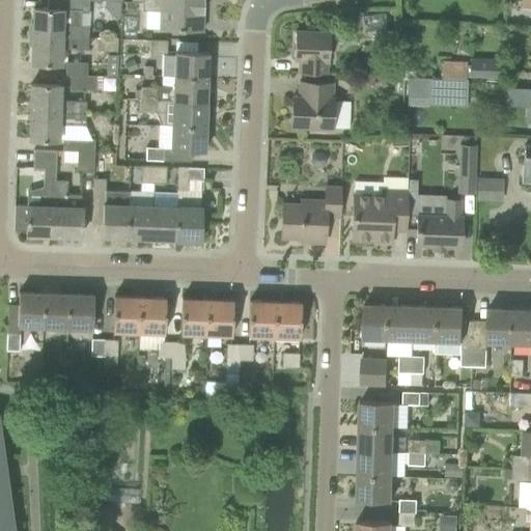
[(88,0),(47,0),(47,9),(33,8),(32,36),(88,38),(88,26),(81,26),(81,11),(88,12),(88,0)]
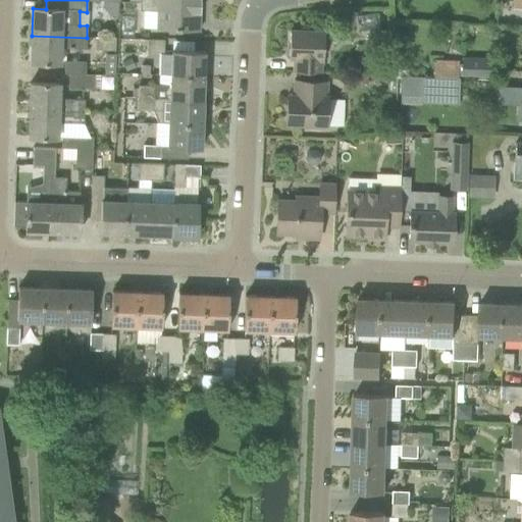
[(199,31),(200,5),(140,2),(140,10),(157,11),(156,30),(199,31)]
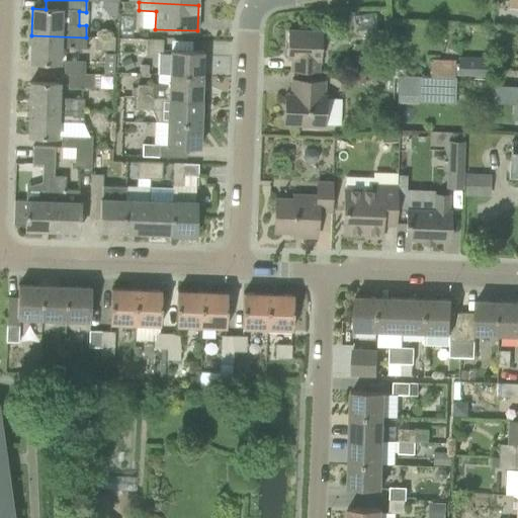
[(291,59),(291,71),(319,72),(319,60),(320,60),(322,31),(287,30),(286,59),(291,59)]
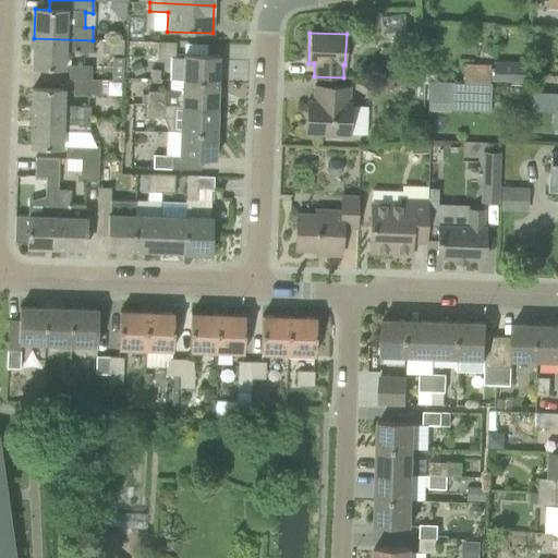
[(34,38),(33,67),(63,68),(64,51),(92,52),(93,40),(34,38)]
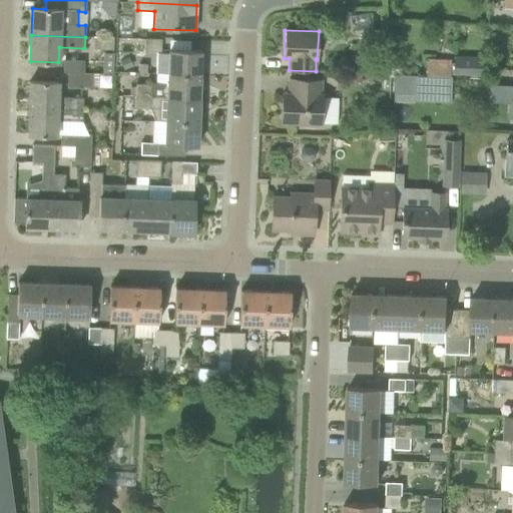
[(161,51),(161,39),(145,38),(144,50),(161,51)]
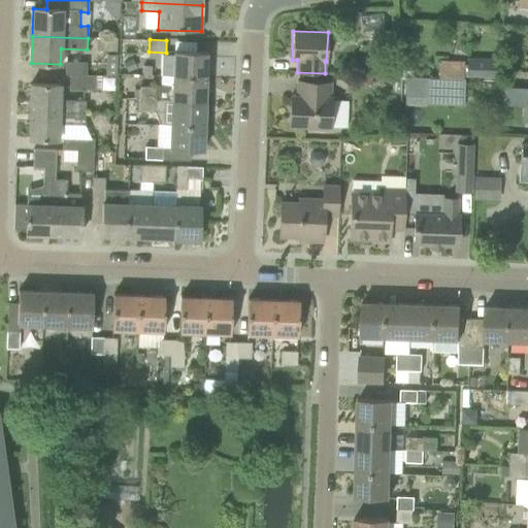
[(174,51),(173,54),(173,74),(206,76),(207,53),(174,51)]
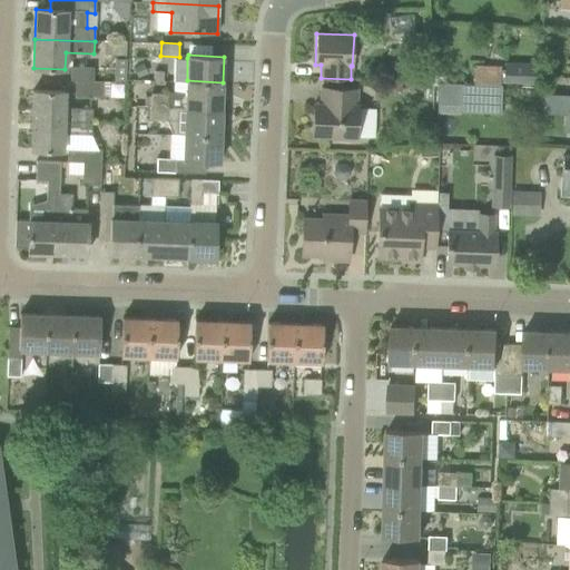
[(144,64),(134,68),(138,78),(148,72),(144,64)]
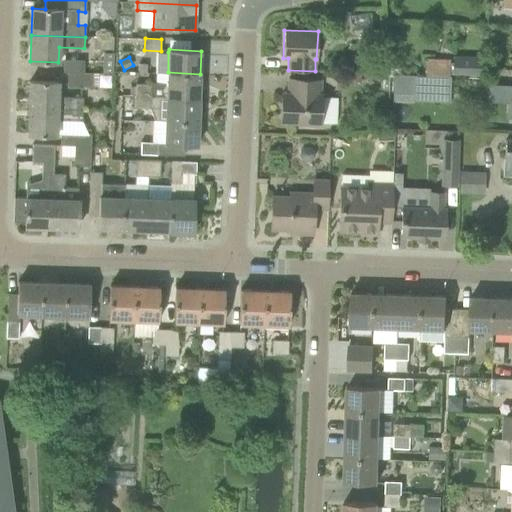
[(452,74),(468,74),(469,58),(453,58),(452,74)]
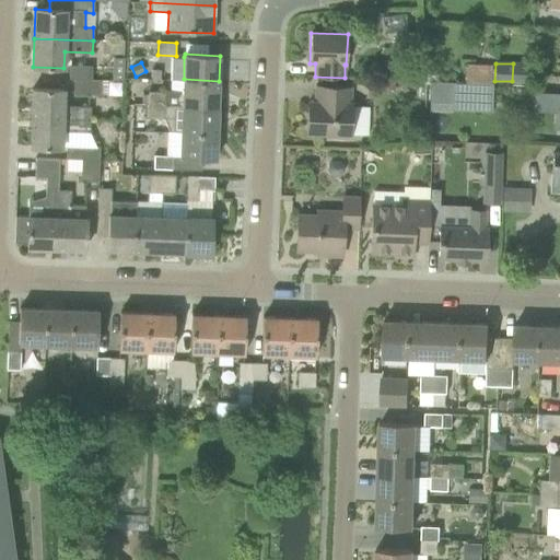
[(69,79),(74,79),(91,79),(92,66),(69,65),(69,79)]
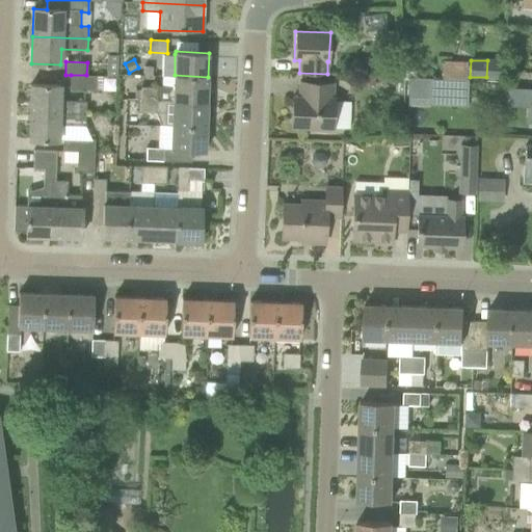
[(444,76),(467,77),(468,61),(445,61),(444,76)]
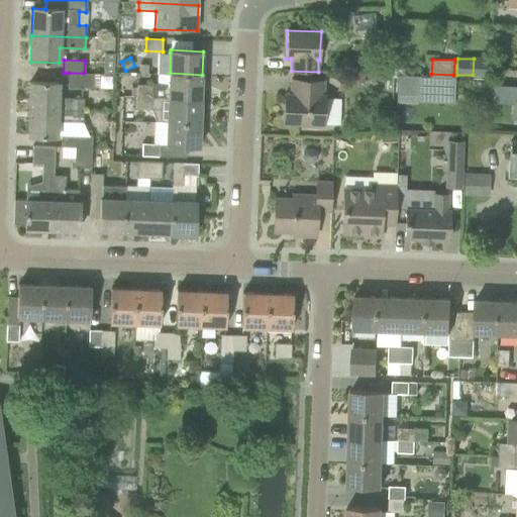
[(94,74),(84,73),(69,73),(68,87),(93,87),(94,74)]
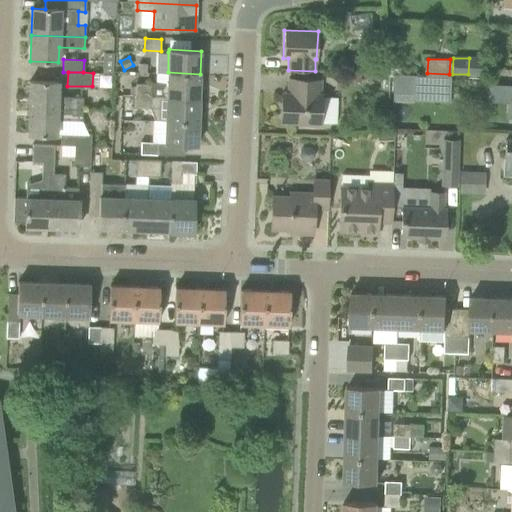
[(135,94),(151,95),(167,96),(199,98),(200,74),(168,72),(167,83),(151,82),(151,84),(135,83),(135,94)]
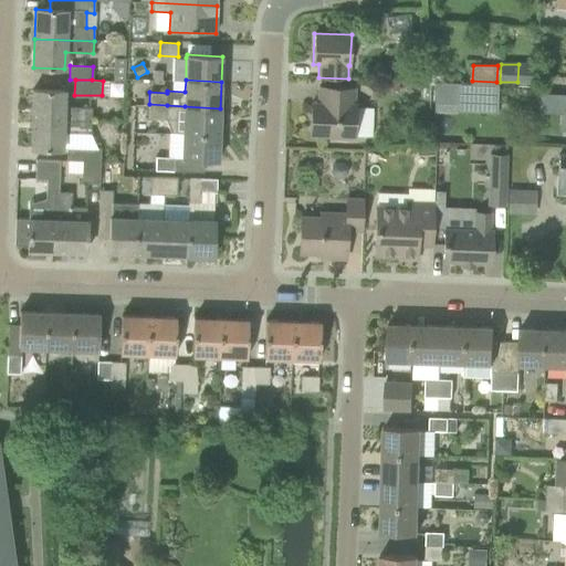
[(498,112),(499,85),(459,83),(458,111),(498,112)]
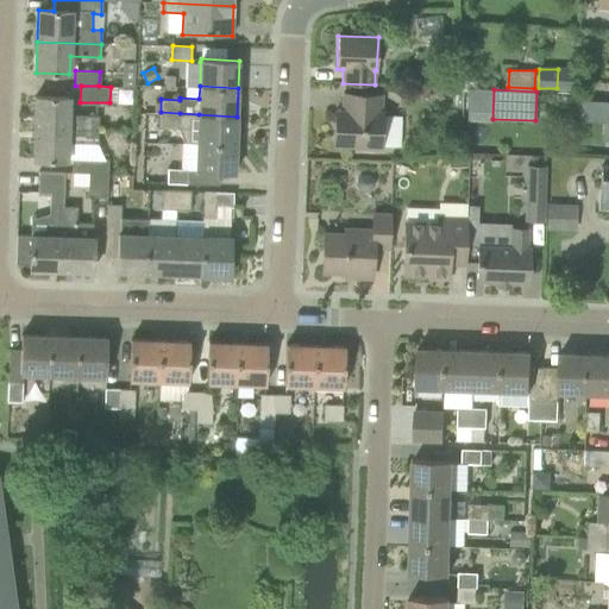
[(357,146),(357,149),(381,149),(382,114),(382,113),(381,113),(381,95),(344,94),(343,119),(336,119),(334,145),(357,146)]
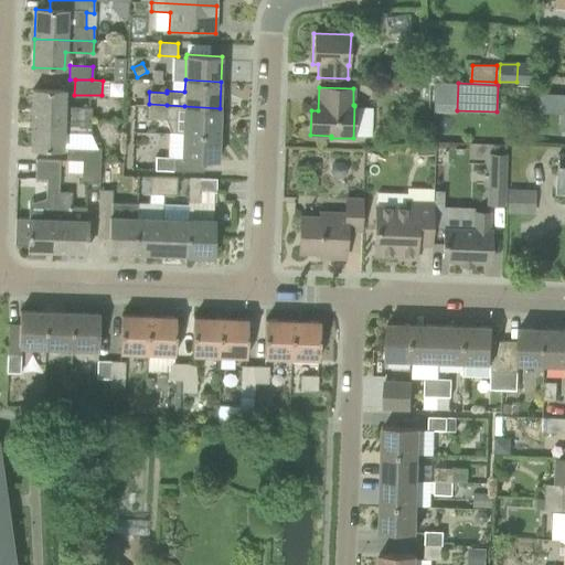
[(64,91),(33,89),(32,119),(92,120),(92,108),(63,107),(64,91)]
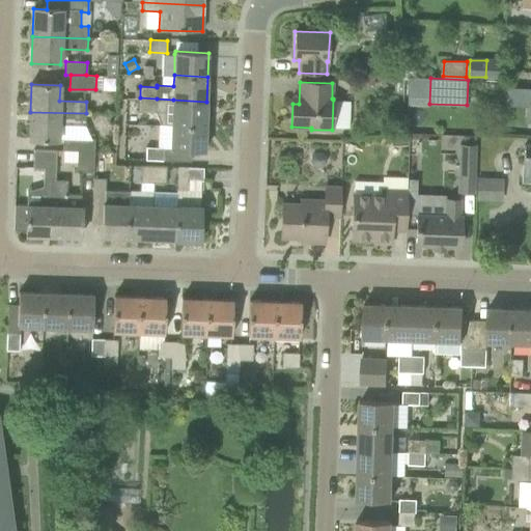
[(156,112),(157,99),(140,98),(139,111),(156,112)]
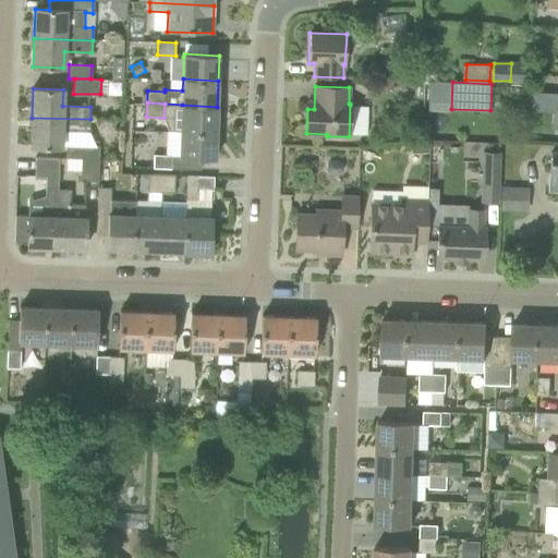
[(216,133),(217,107),(182,105),(181,132),(216,133)]
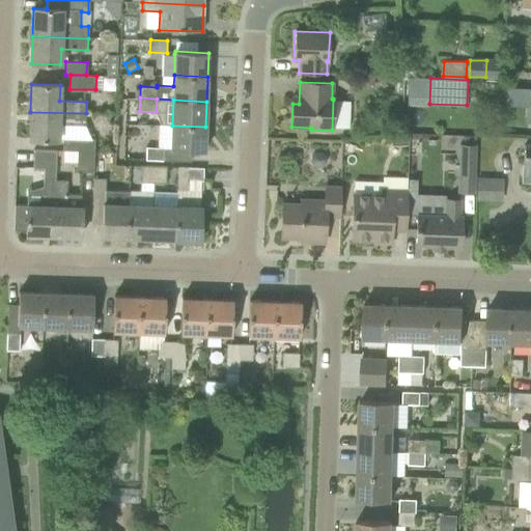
[(30,112),(29,139),(58,140),(58,124),(86,126),(86,113),(30,112)]
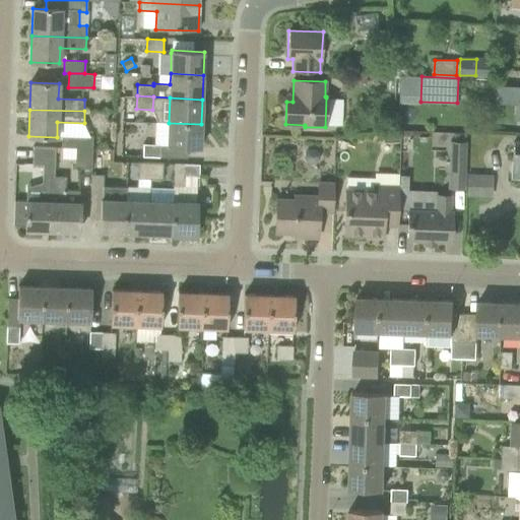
[(168,144),(154,144),(143,144),(142,155),(167,157),(187,158),(188,148),(200,148),(201,124),(169,123),(168,144)]
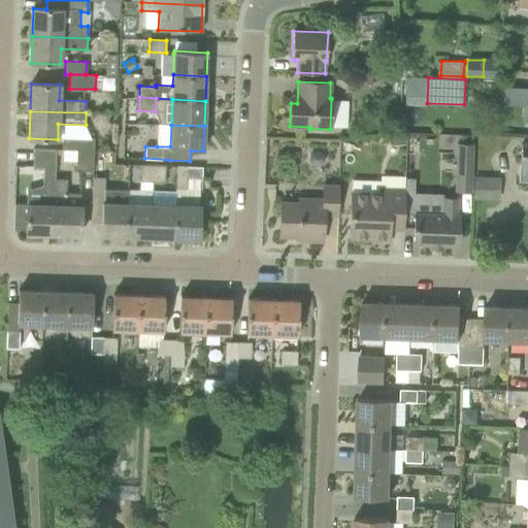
[(62,150),(77,150),(94,151),(94,138),(63,136),(62,150)]
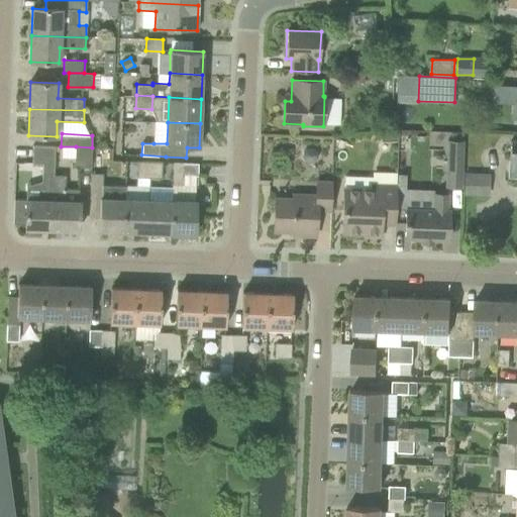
[(447,139),(446,156),(445,187),(461,187),(461,157),(462,139),(447,139)]
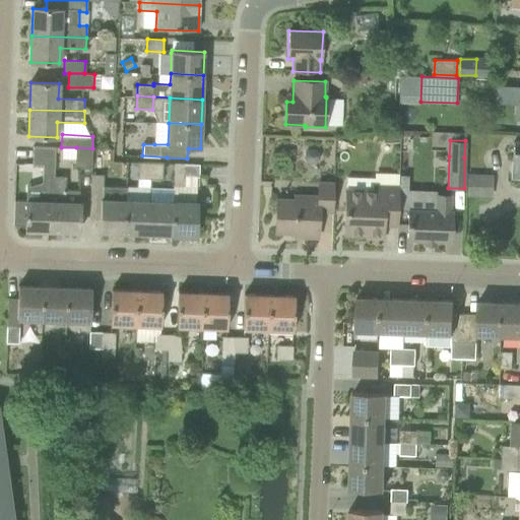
[(42,201),(26,201),(14,201),(13,225),(25,225),(25,230),(52,231),(54,177),(55,146),(34,146),(33,164),(43,164),(43,177),(42,201)]
